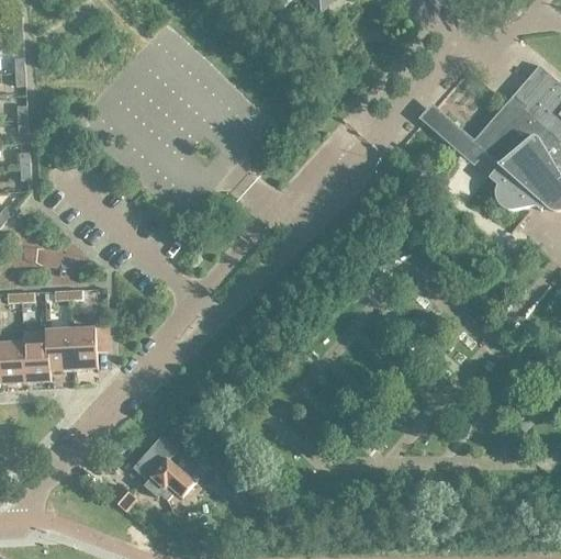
[(310,0),(320,9),(327,0),(310,0)]
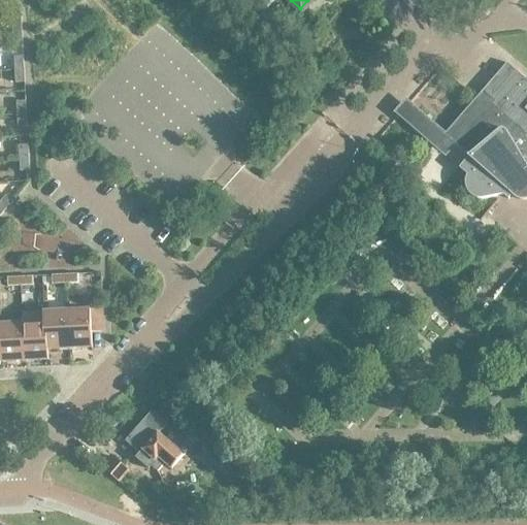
[(10,22),(20,22),(19,7),(10,8),(10,22)]
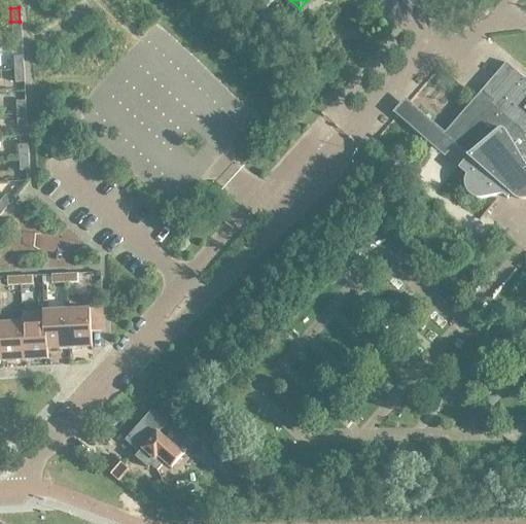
[(316,24),(308,18),(300,27),(308,33),(316,24)]
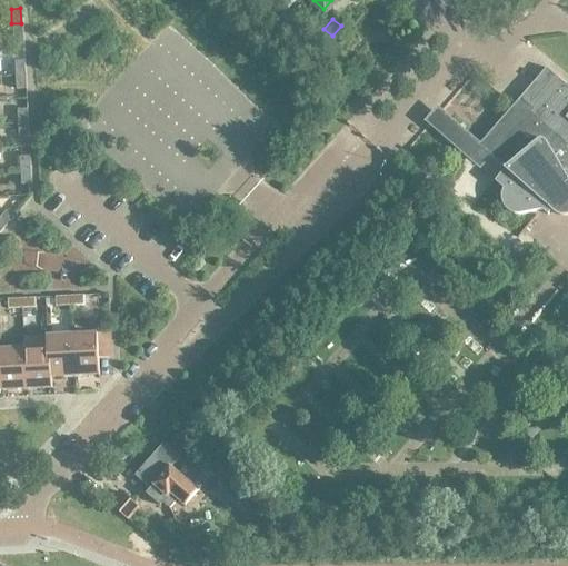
[(22,36),(21,23),(11,23),(12,36),(22,36)]
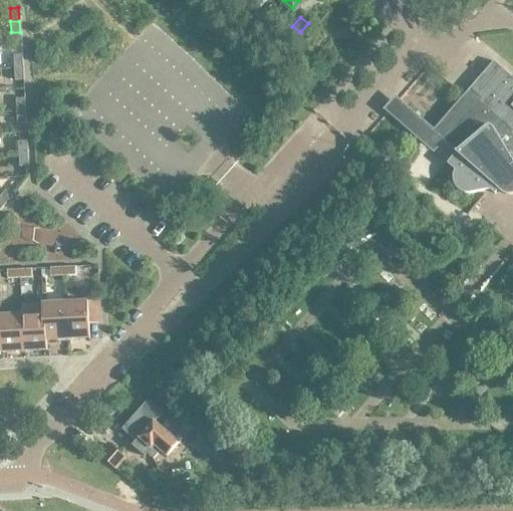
[(13,65),(22,65),(21,51),(12,51),(13,65)]
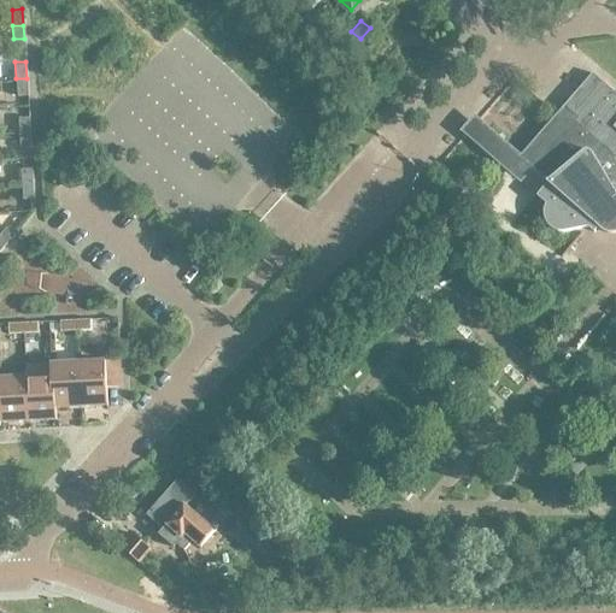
[(535,194),(545,202),(545,204),(544,206),(544,208),(543,210),(543,211),(543,213),(543,216),(544,218),(544,219),(545,222),(546,223),(547,224),(549,227),(550,228),(551,228),(553,229),(556,230),(558,231),(563,231),(587,227),(593,231),(594,230),(591,227),(598,227),(600,229),(603,231),(605,231),(606,233),(609,233),(612,233),(615,231),(615,90),(593,71),(568,99),(581,111),(532,169),(552,187),(543,198),(537,193),(535,194)]
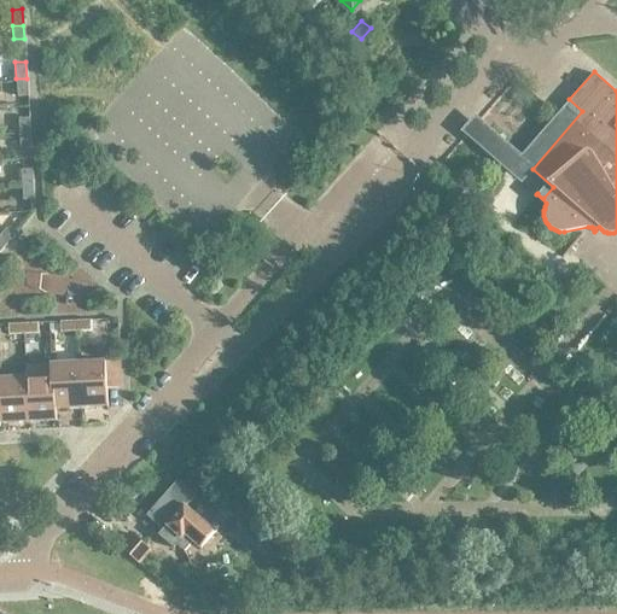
[(28,92),(27,79),(16,79),(16,93),(28,92)]
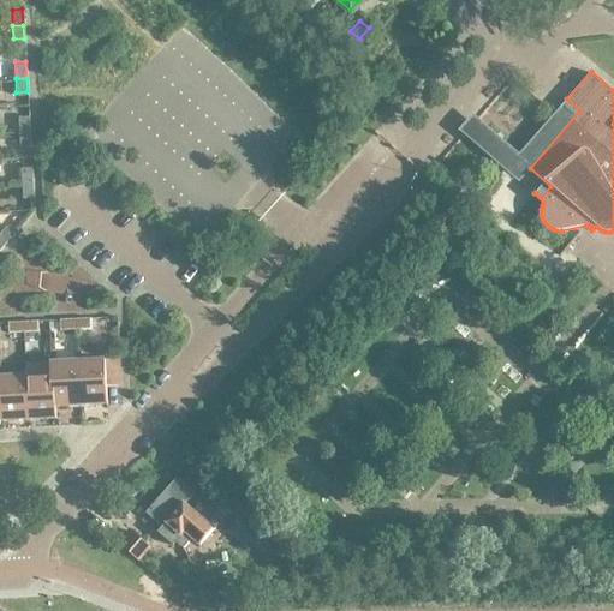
[(18,130),(29,130),(28,114),(17,115),(18,130)]
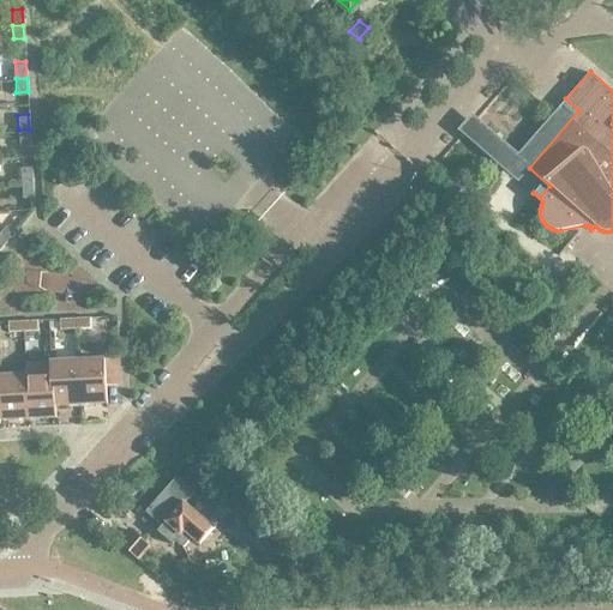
[(30,143),(29,130),(18,130),(19,143),(30,143)]
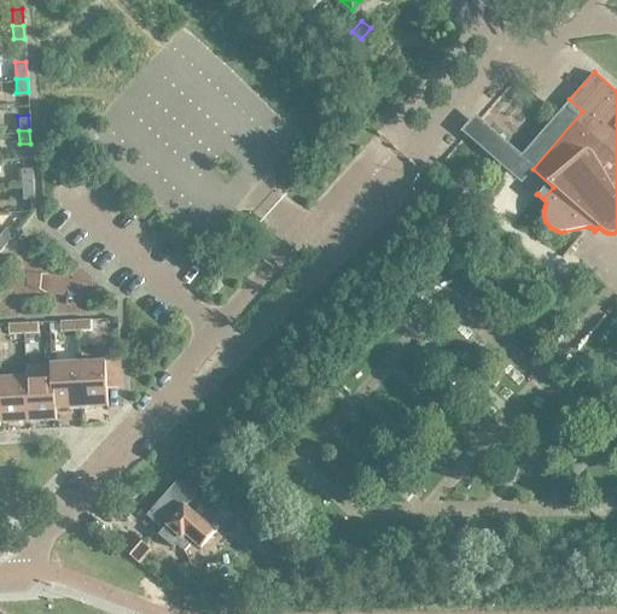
[(21,182),(33,182),(31,165),(21,167),(21,182)]
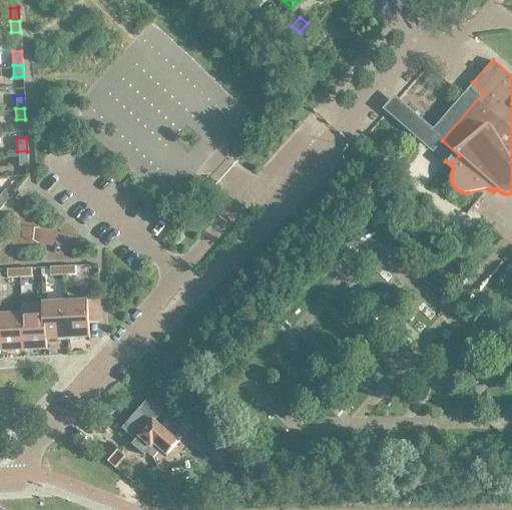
[(27,163),(27,151),(17,151),(18,163),(27,163)]
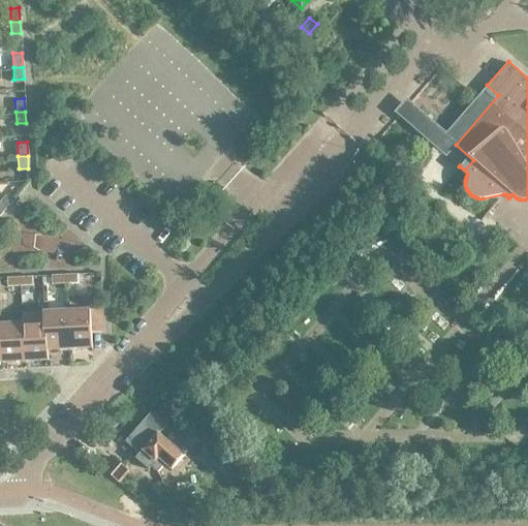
[(0,206),(3,209),(11,197),(4,191),(0,196),(0,206)]
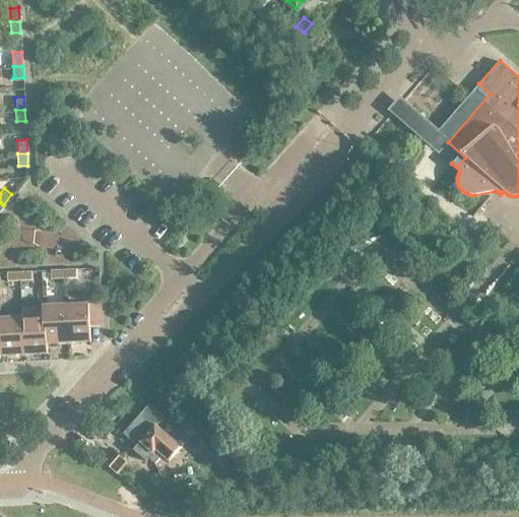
[(63,268),(63,276),(76,276),(75,267),(63,268)]
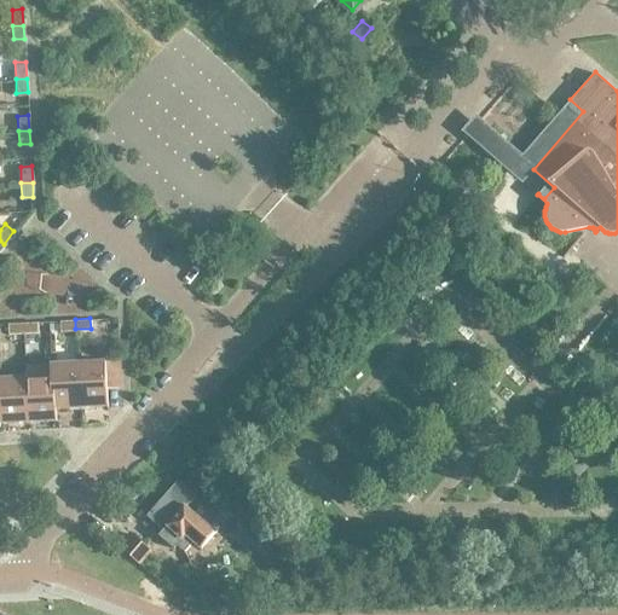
[(61,330),(75,329),(75,319),(59,319),(61,330)]
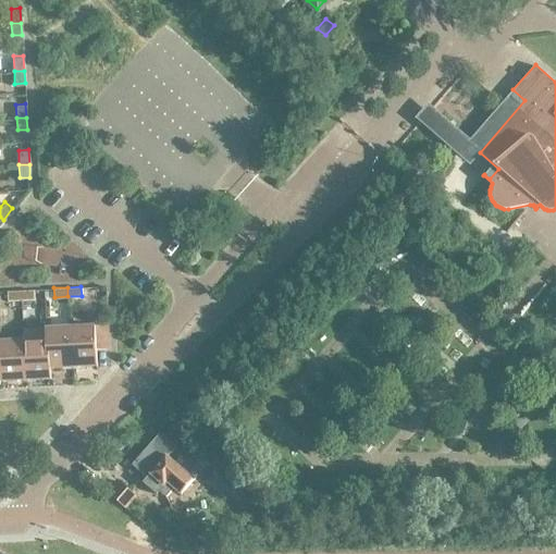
[(20,290),(21,298),(34,297),(34,288),(20,290)]
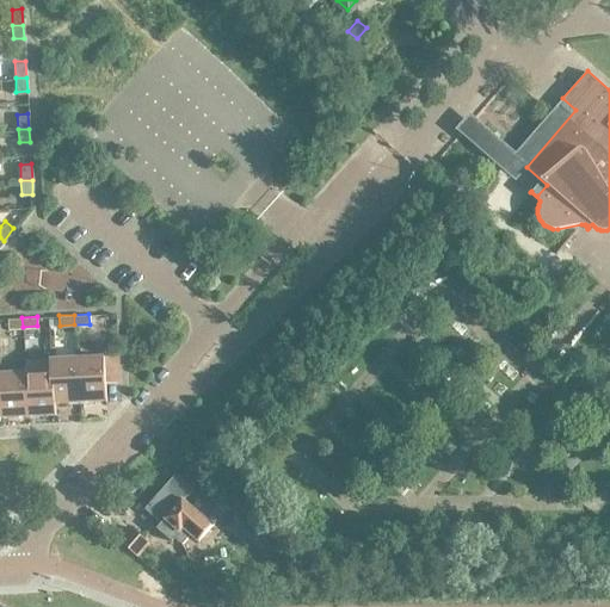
[(7,328),(23,327),(22,317),(7,317),(7,328)]
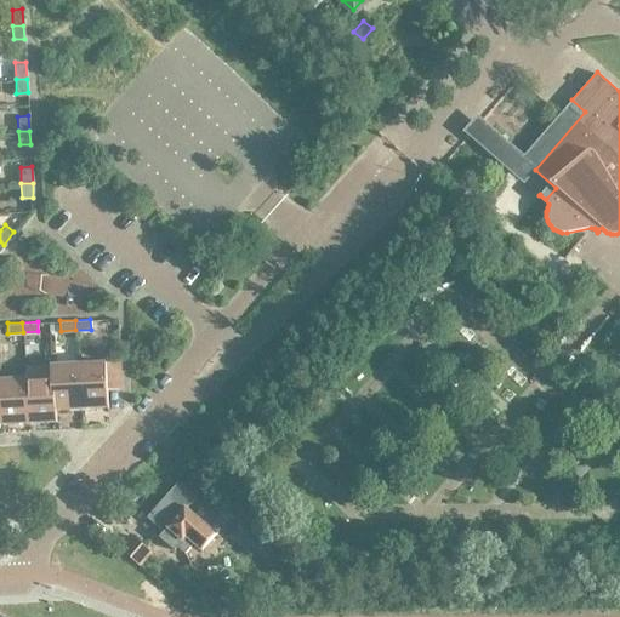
[(78,363),(81,407),(104,406),(104,387),(120,386),(119,360),(102,360),(102,361),(78,363)]
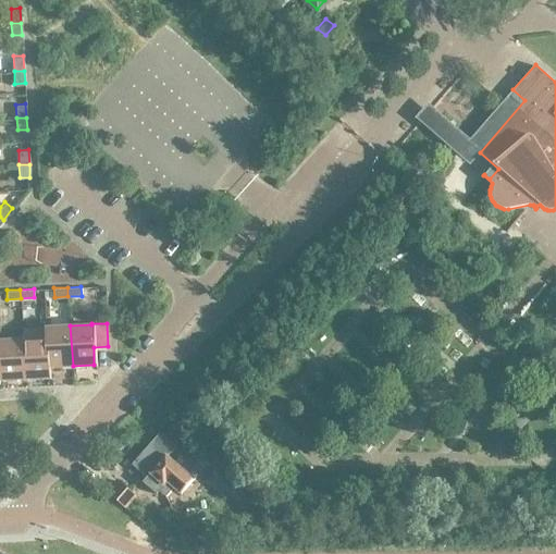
[(73,366),(70,325),(46,327),(47,336),(49,368),(73,366)]
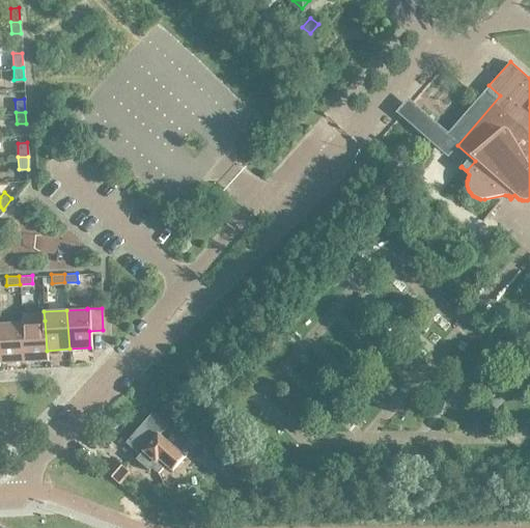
[(47,357),(47,351),(45,321),(30,322),(29,315),(22,315),(22,323),(24,359),(47,357)]
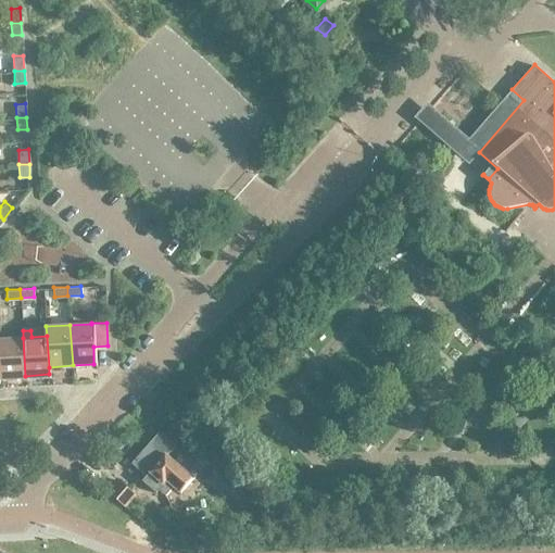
[(3,377),(25,376),(23,338),(1,339),(3,377)]
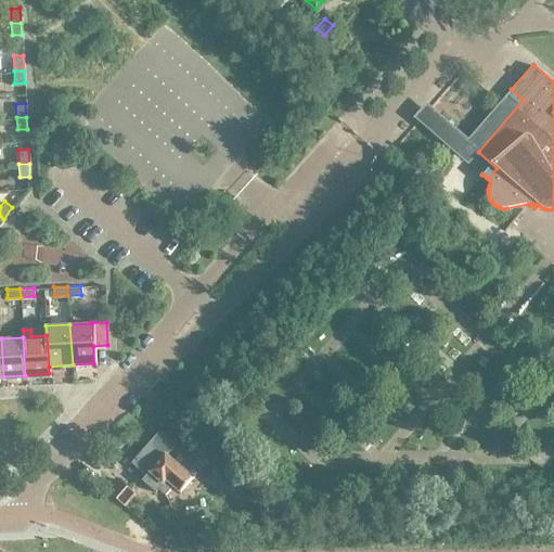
[(174,443),(157,429),(130,461),(144,474),(141,478),(154,489),(156,487),(164,492),(172,484),(179,490),(197,469),(191,463),(197,456),(184,445),(172,460),(164,453),(174,443)]
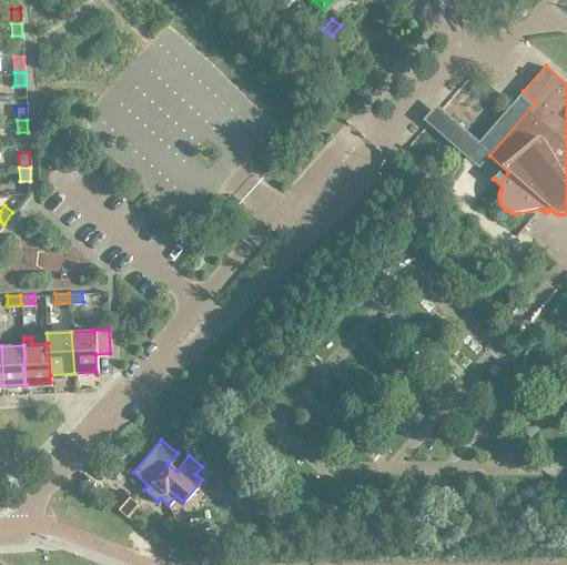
[(213,486),(229,502),(240,492),(223,475),(213,486)]
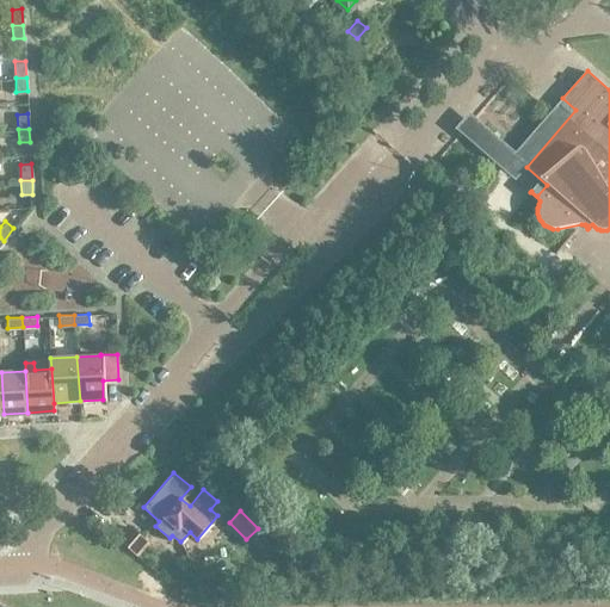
[(147,542),(129,526),(117,539),(129,550),(127,553),(133,558),(147,542)]
